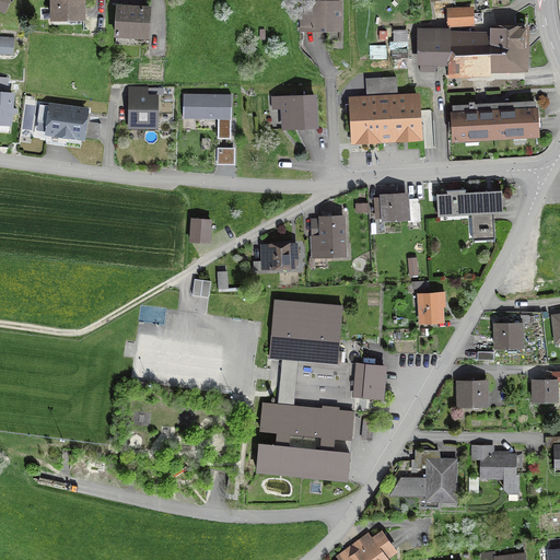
[(0,0),(0,10),(4,12),(9,0),(0,0)]
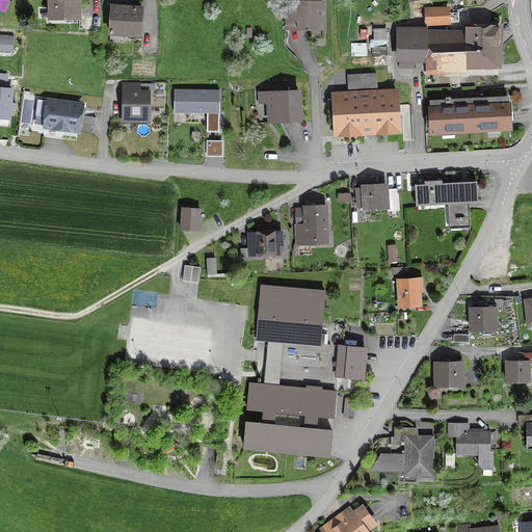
[(48,0),(49,19),(78,19),(78,0),(48,0)]
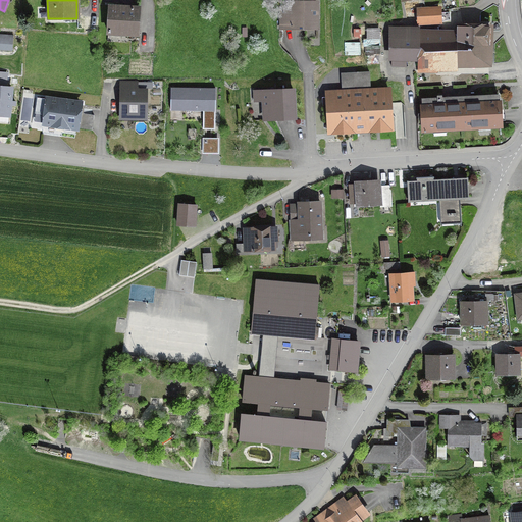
[(290,11),(281,11),(281,27),(315,28),(316,2),(290,2),(290,11)]
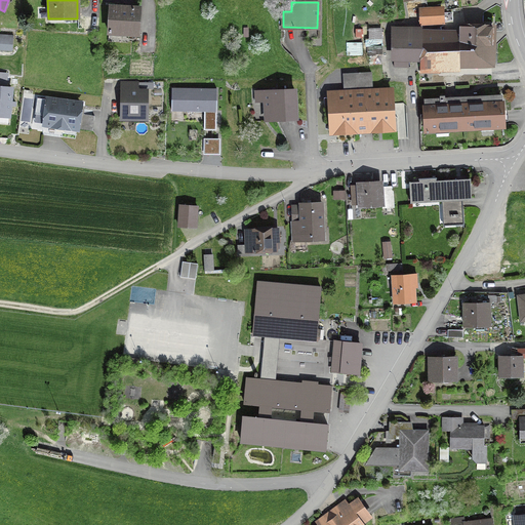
[(110,7),(108,33),(137,35),(138,9),(110,7)]
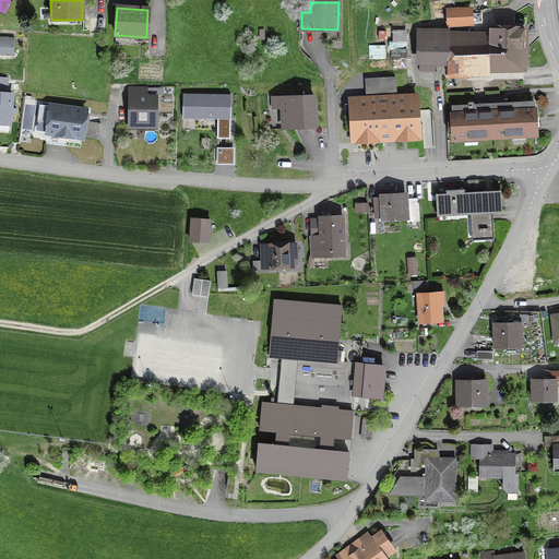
[(471,24),(480,22),(480,14),(470,15),(470,10),(448,11),(449,25),(471,24)]
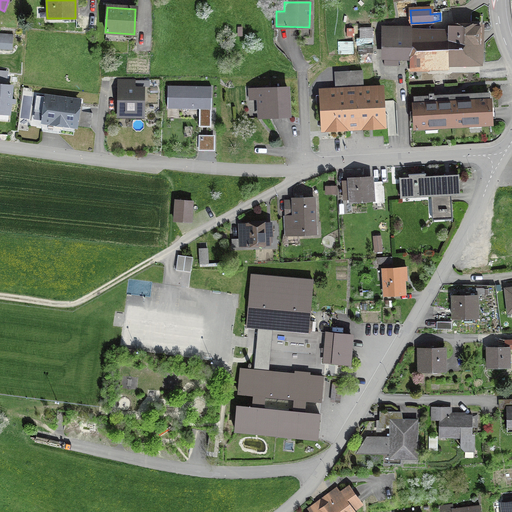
[(479,27),(450,26),(450,35),(384,34),(383,65),(397,66),(397,52),(405,52),(405,49),(449,50),(449,43),(462,44),(478,45),(479,27)]
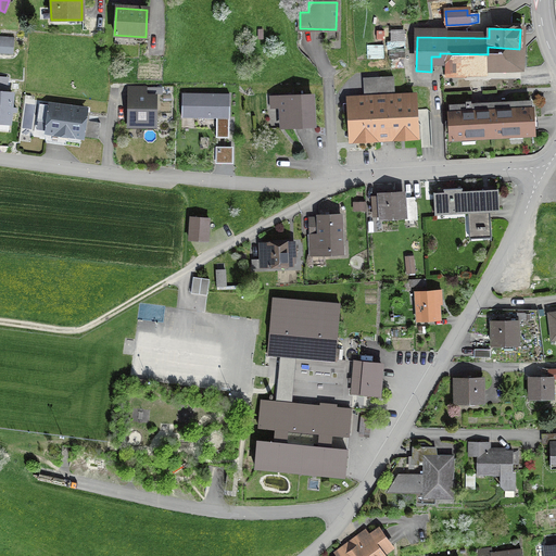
[(403,81),(403,70),(403,33),(394,33),(394,50),(389,50),(390,81),(403,81)]
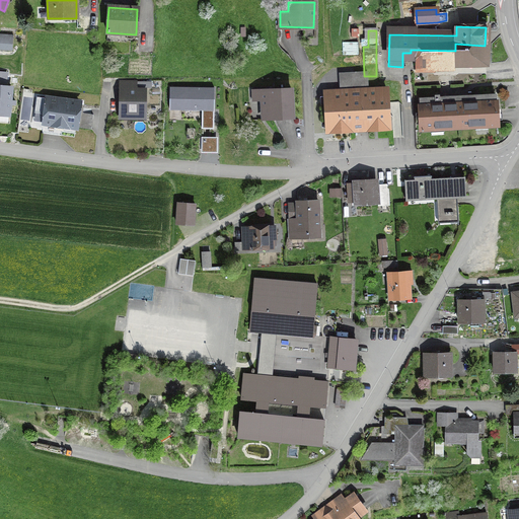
[(13,35),(0,34),(0,50),(12,51),(13,35)]
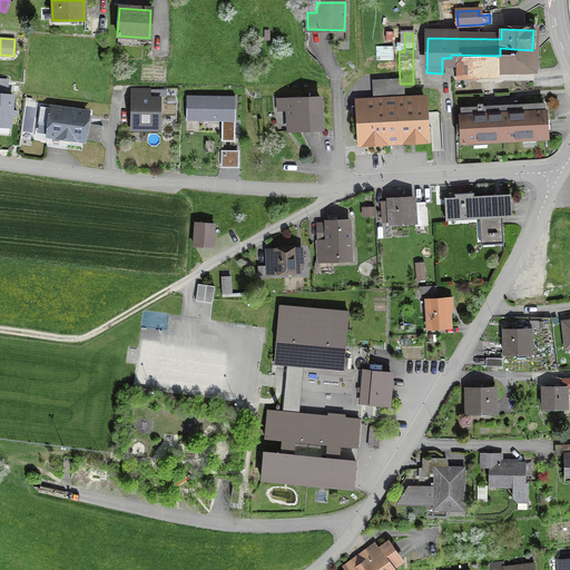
[(451,58),(455,58),(455,86),(471,86),(471,79),(478,80),(478,78),(470,78),(470,76),(477,76),(477,70),(532,70),(532,50),(514,49),(500,48),(500,56),(451,55),(451,58)]
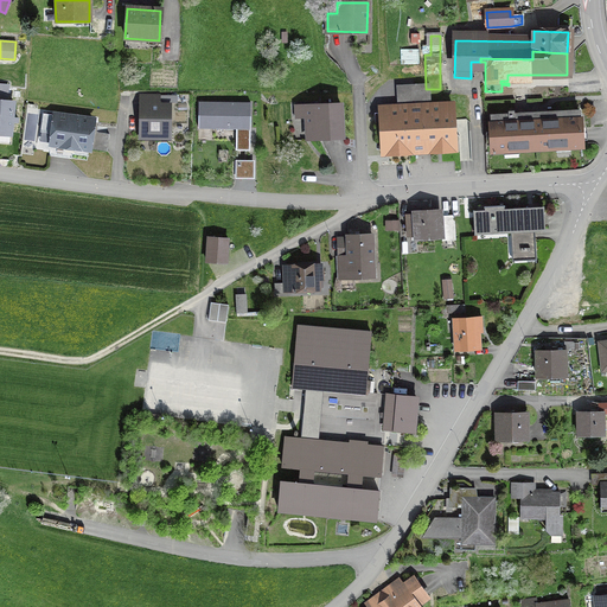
[(171,141),(172,103),(161,103),(161,94),(139,94),(139,140),(171,141)]
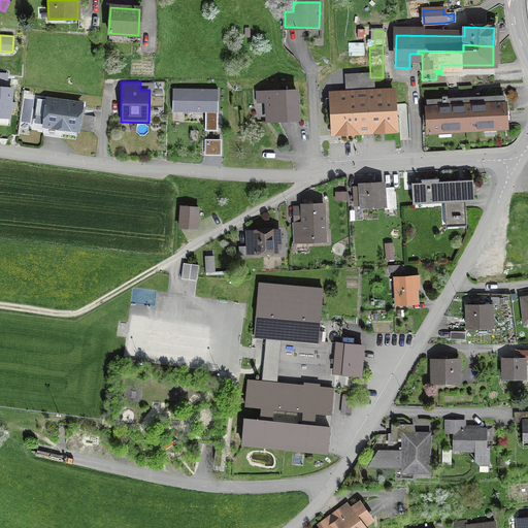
[(9,102),(10,90),(0,88),(0,114),(8,116),(9,107),(14,107),(14,103),(9,102)]
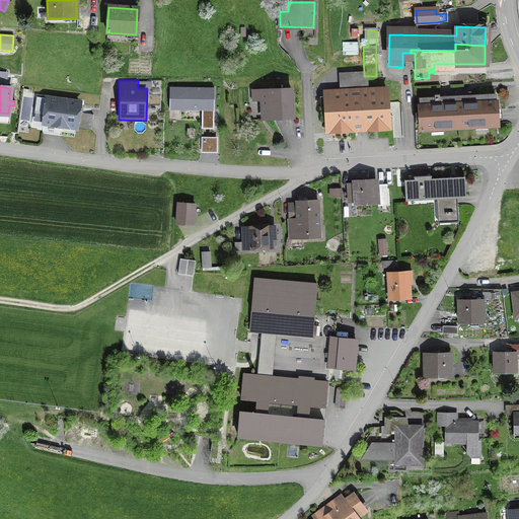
[(389,87),(323,91),(325,135),(391,132),(389,87)]
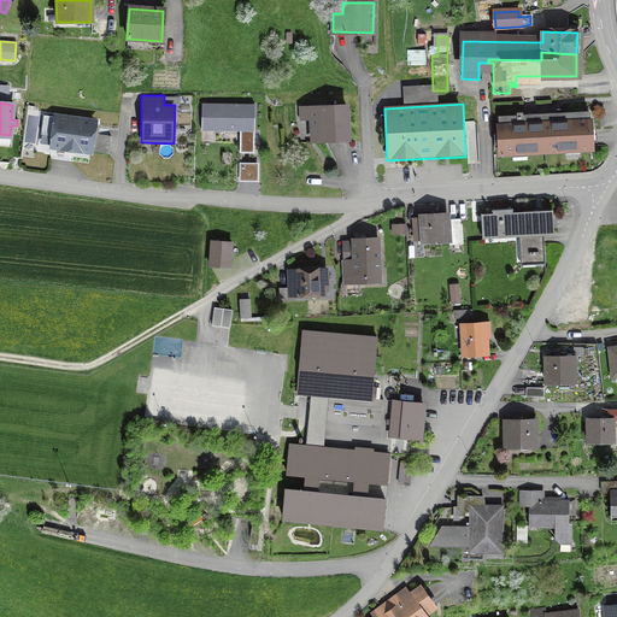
[(253,152),(254,130),(254,107),(201,107),(201,131),(241,131),(241,152),(253,152)]
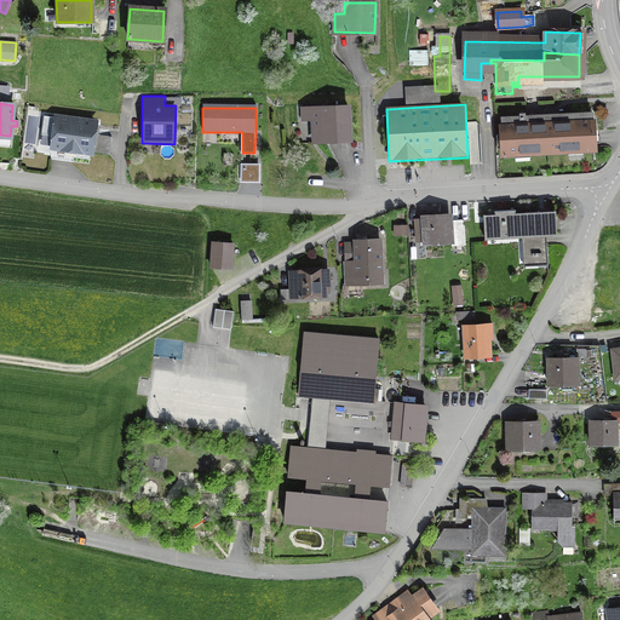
[(336,141),(349,139),(348,108),(313,110),(314,137),(336,136),(336,141)]
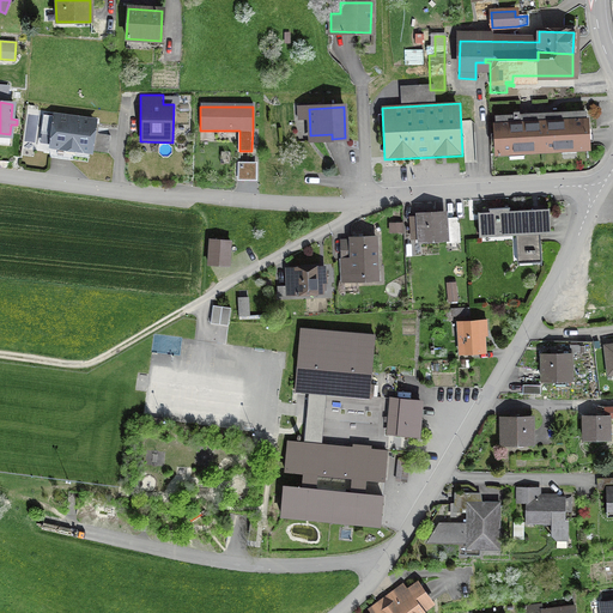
[(98,120),(55,115),(50,151),(93,156),(98,120)]
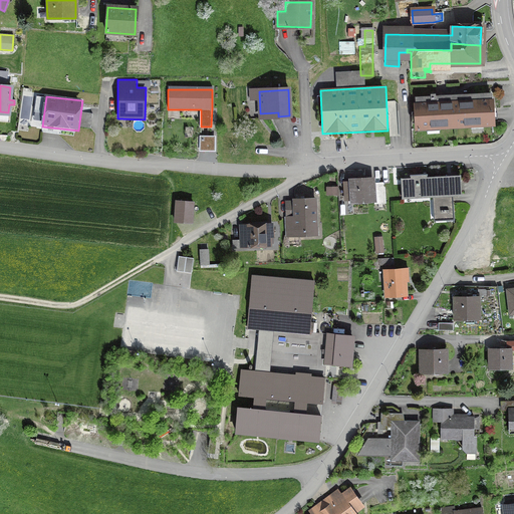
[(492,124),(491,99),(415,103),(417,129),(492,124)]
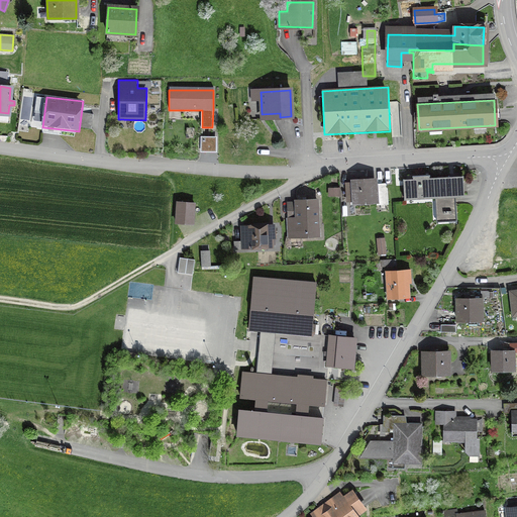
[(201,151),(215,151),(216,136),(201,136),(201,151)]
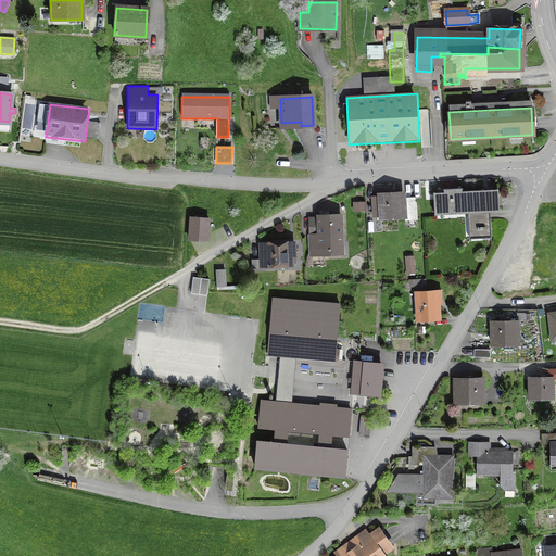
[(496,211),(498,211),(497,190),(460,192),(460,190),(462,190),(462,189),(443,190),(443,192),(432,193),(434,216),(467,214),(468,231),(469,231),(469,229),(476,229),(477,231),(484,230),(484,228),(489,228),(490,241),(491,241),(489,210),(496,209),(496,211)]
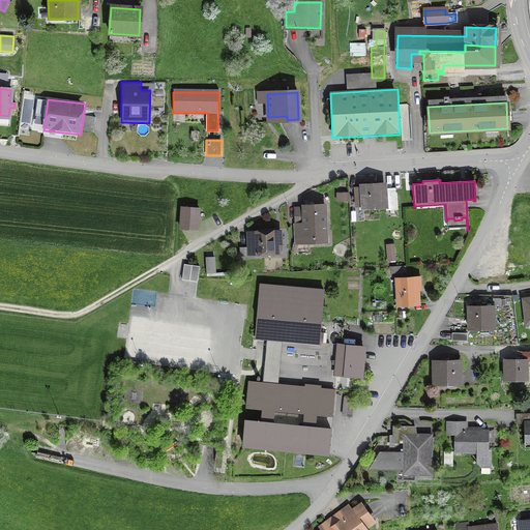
[(384,190),(383,185),(376,185),(376,184),(369,184),(369,186),(361,186),(361,187),(354,188),(355,207),(362,207),(396,205),(395,189),(384,190)]
